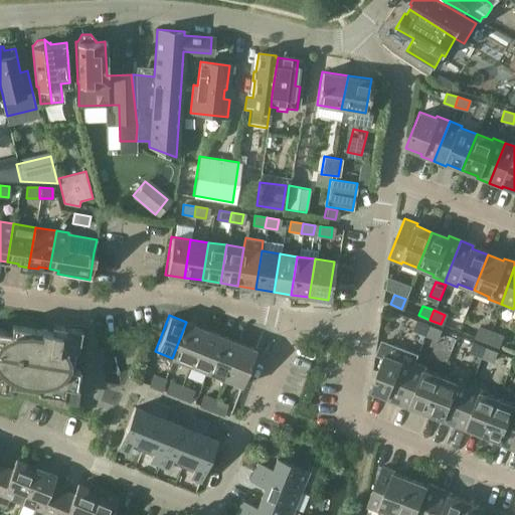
[(424,335),(427,325),(416,321),(413,330),(424,335)]
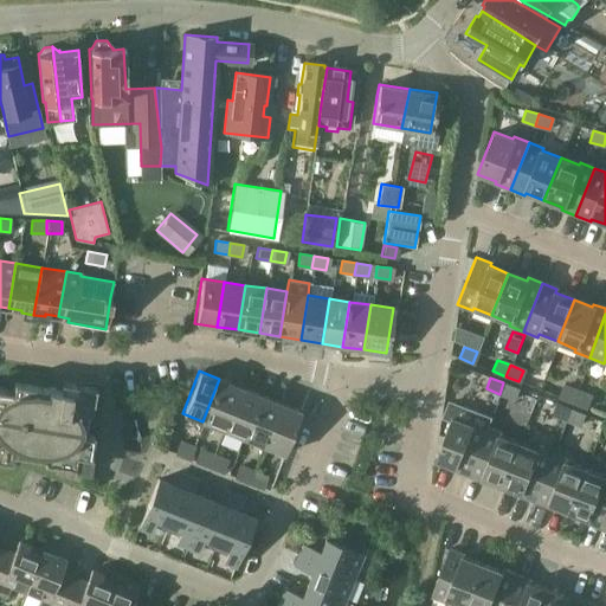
[(219,379),(202,421),(223,430),(239,387),(219,379)]
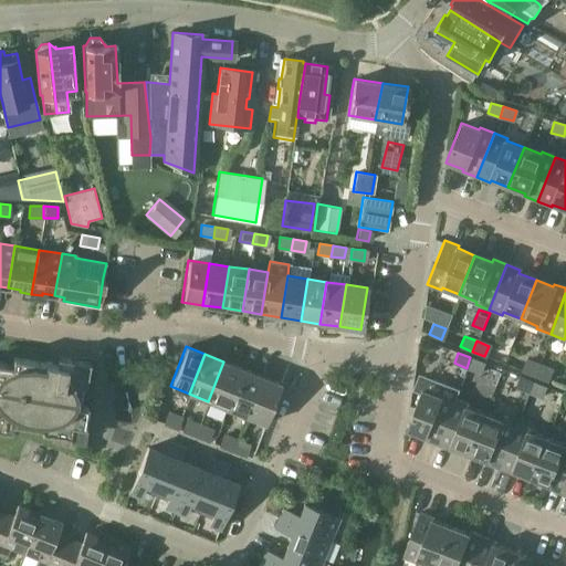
[(40,431),(81,438),(86,405),(79,404),(82,384),(84,384),(88,360),(56,355),(55,363),(12,356),(11,364),(0,362),(0,428),(10,430),(11,422),(41,427),(40,431)]
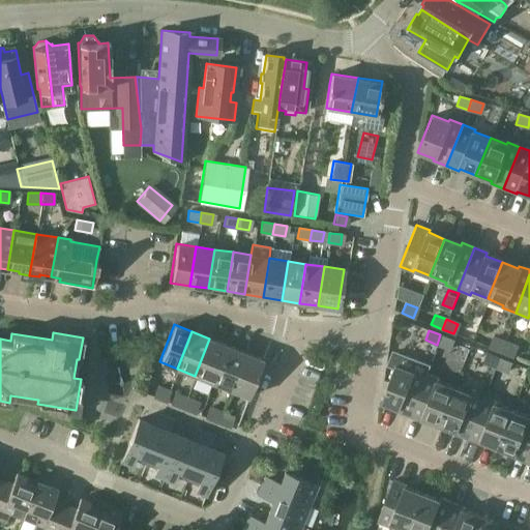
[(440,334),(437,345),(448,349),(451,340),(440,334)]
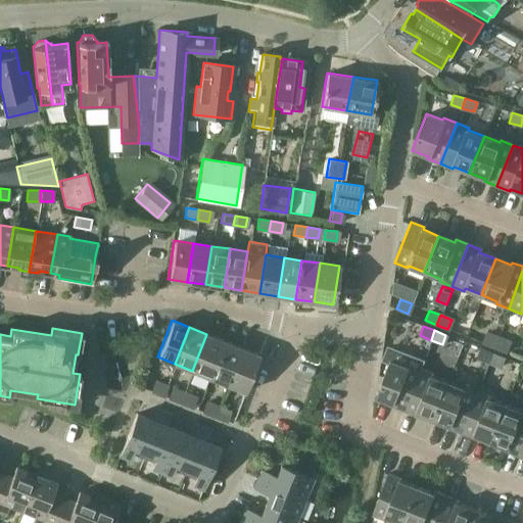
[(493,346),(496,337),(485,333),(482,342),(493,346)]
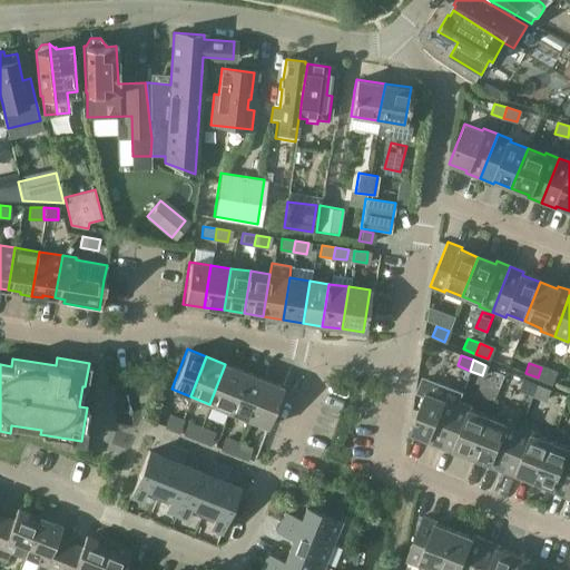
[(225,364),(209,404),(227,411),(243,372),(225,364)]
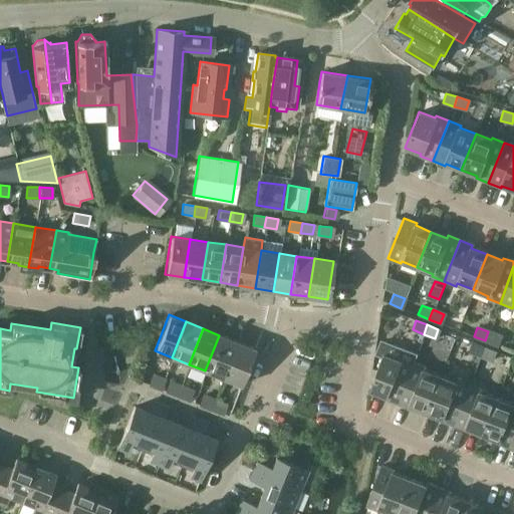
[(488,331),(485,340),(496,345),(500,336),(488,331)]
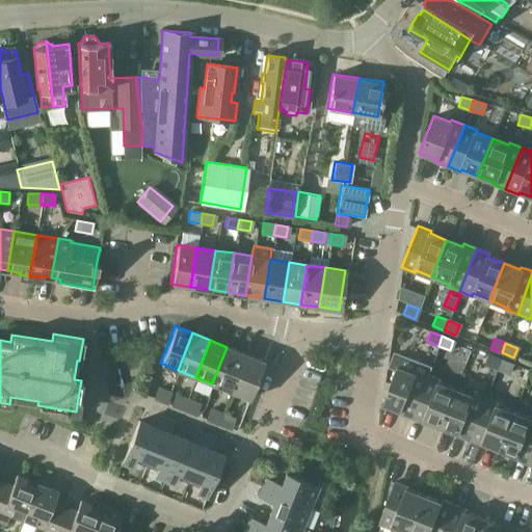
[(227,347),(212,383),(230,391),(244,353),(227,347)]
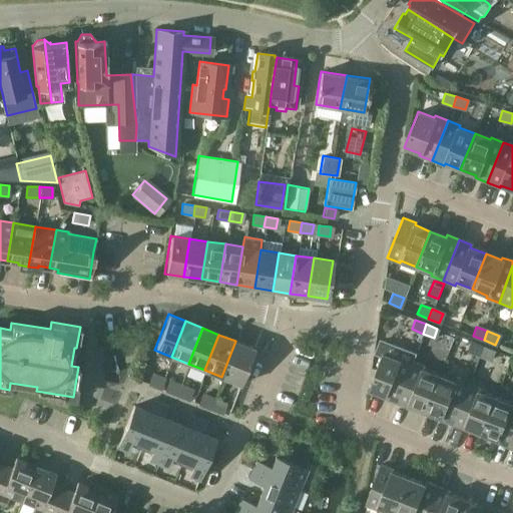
[(235,341),(221,377),(238,384),(253,348),(235,341)]
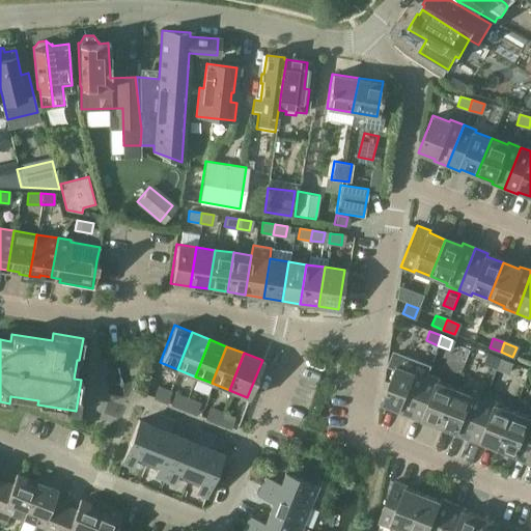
[(389,381),(381,402),(397,409),(396,411),(409,416),(425,374),(428,367),(393,353),(389,363),(388,365),(394,367),(389,381)]
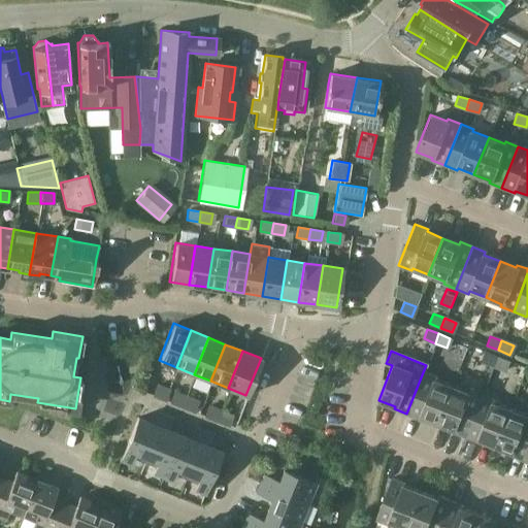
[(492,366),(496,357),(485,352),(481,361),(492,366)]
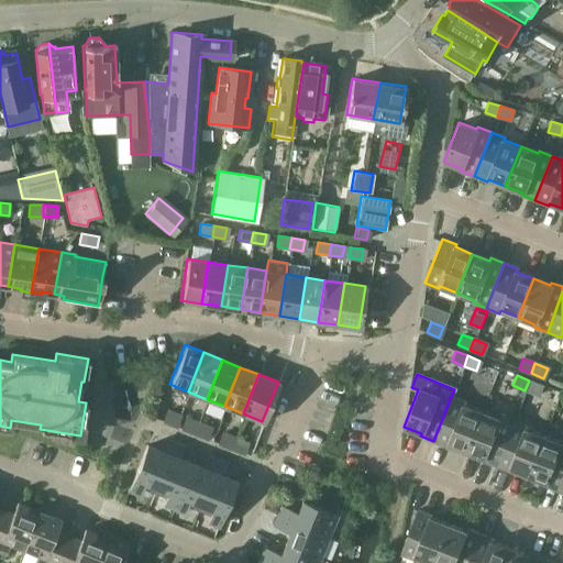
[(529,381),(525,390),(537,395),(541,385),(529,381)]
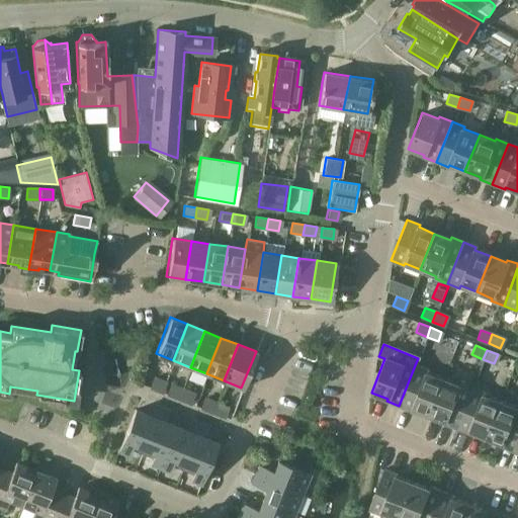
[(428,415),(442,378),(427,372),(428,370),(415,365),(399,406),(412,411),(413,409),(428,415)]
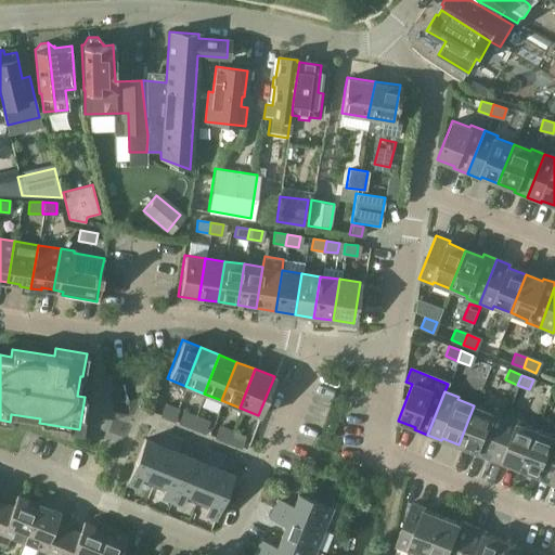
[(159,414),(171,420),(176,410),(164,404),(159,414)]
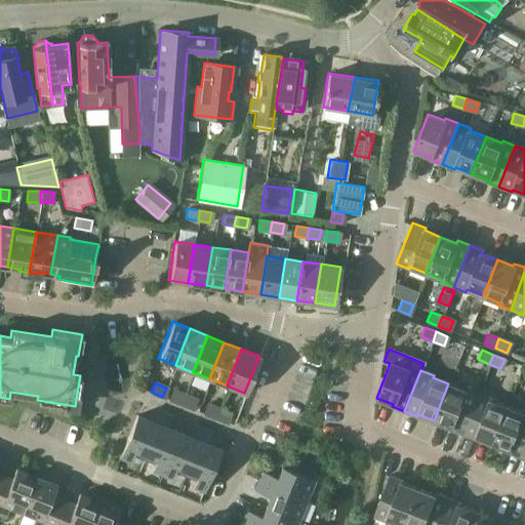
[(448,384),(434,420),(450,427),(449,429),(461,434),(478,393),(465,388),(465,390),(448,384)]
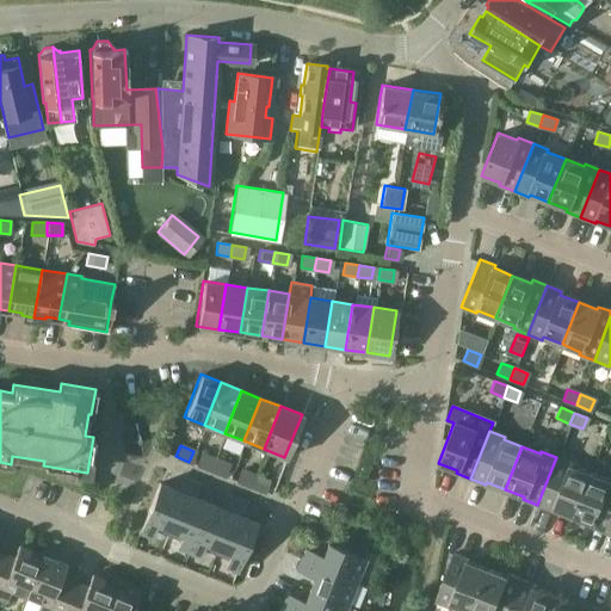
[(209,470),(213,462),(214,458),(201,454),(196,464),(209,470)]
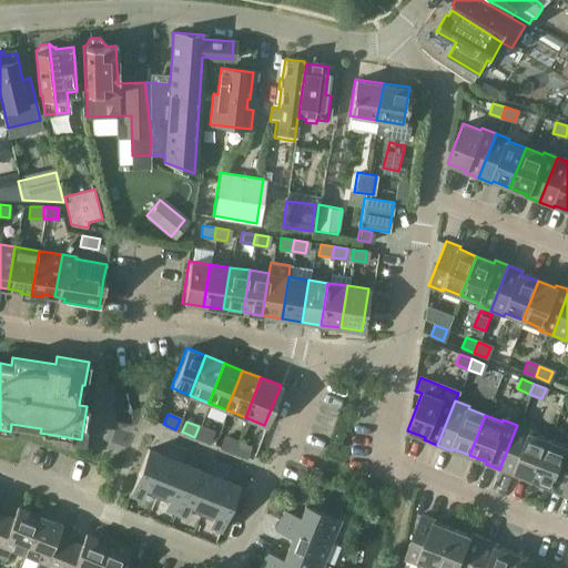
[(531,479),(547,439),(529,433),(530,430),(517,425),(499,469),(513,475),(514,473),(531,479)]
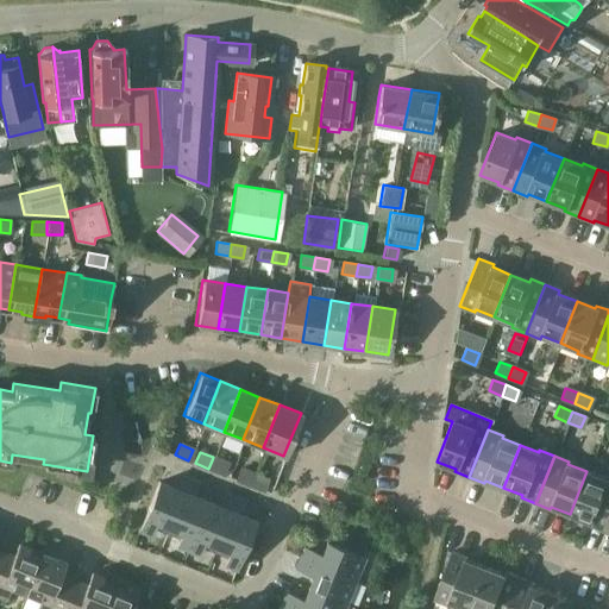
[(213,457),(212,460),(208,469),(221,473),(226,463),(213,457)]
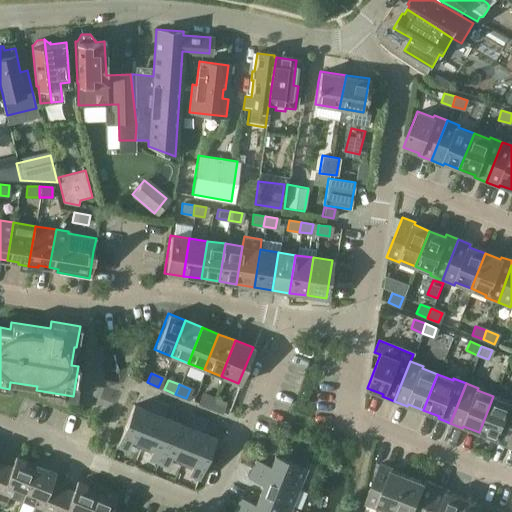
[(211,402),(212,398),(201,393),(198,403),(209,407),(211,402)]
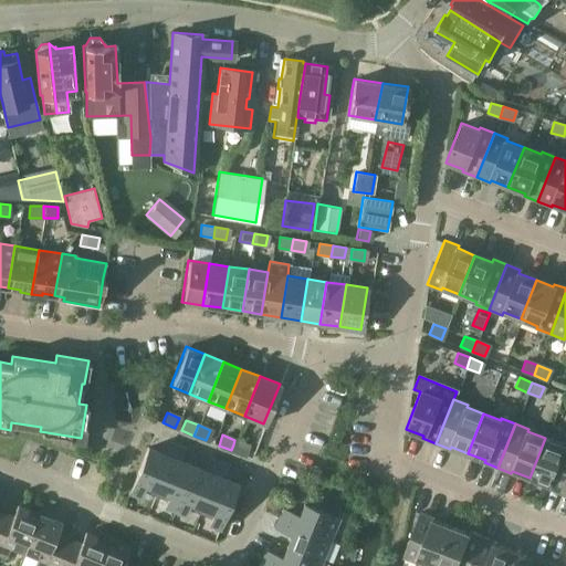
[(545,438),(530,478),(546,484),(545,486),(559,492),(565,474),(565,443),(563,442),(562,446),(545,438)]
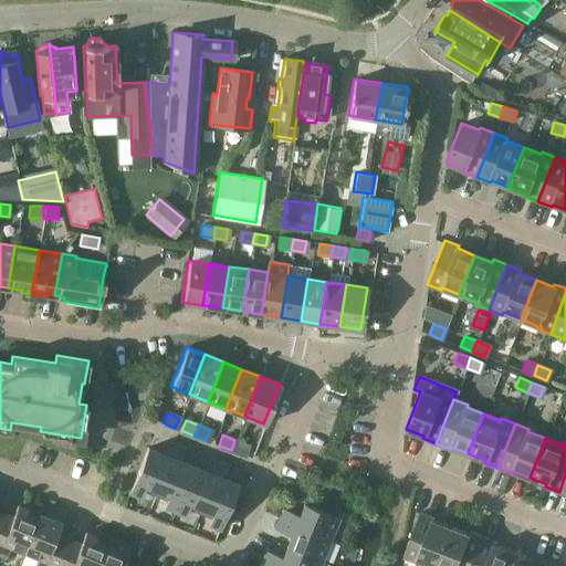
[(234,440),(233,444),(231,450),(243,454),(247,444),(234,440)]
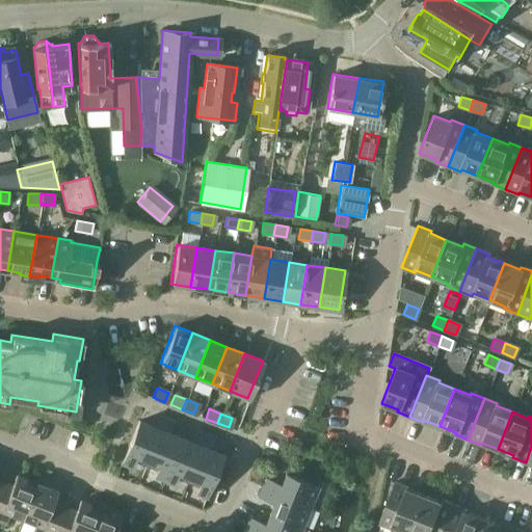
[(137,420),(121,462),(131,467),(135,455),(157,463),(153,475),(173,483),(177,472),(200,481),(195,491),(205,496),(221,454),(210,449),(214,439),(195,431),(191,442),(168,432),(173,422),(154,415),(150,425),(137,420)]
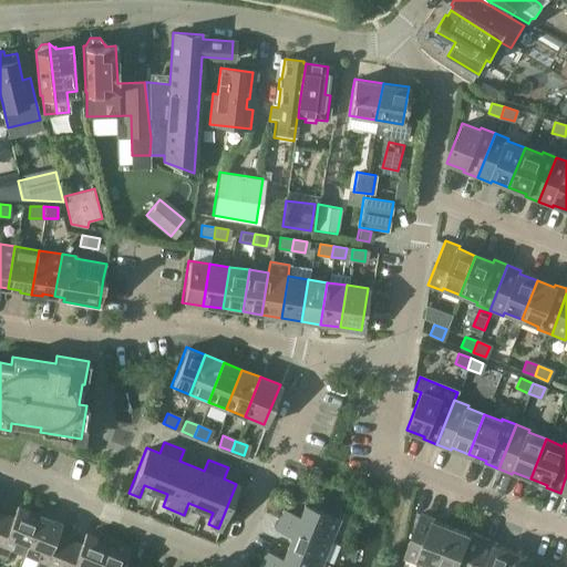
[(278,519),(328,538),(337,517),(302,504),(298,515),(281,509),(278,519)]
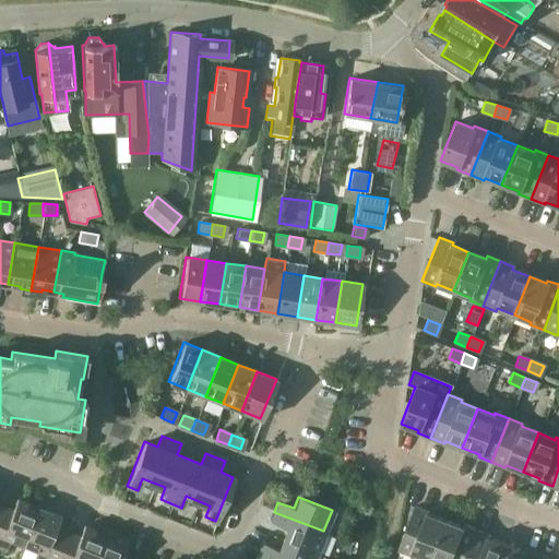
[(23,546),(36,512),(24,507),(26,501),(18,498),(13,510),(0,504),(0,506),(0,547),(6,550),(9,540),(23,546)]
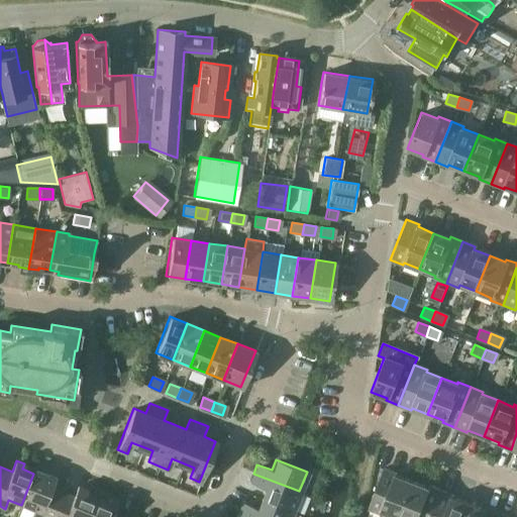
[(382,468),(367,508),(380,513),(381,511),(396,516),(410,481),(395,475),(396,473),(382,468)]
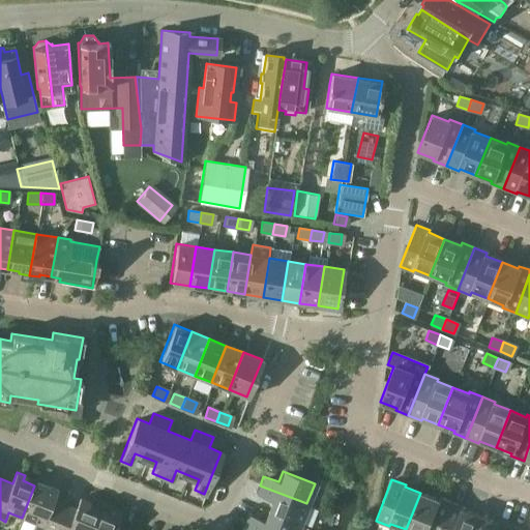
[(17,529),(52,529),(63,503),(52,499),(56,488),(48,484),(46,490),(34,486),(22,518),(17,529)]
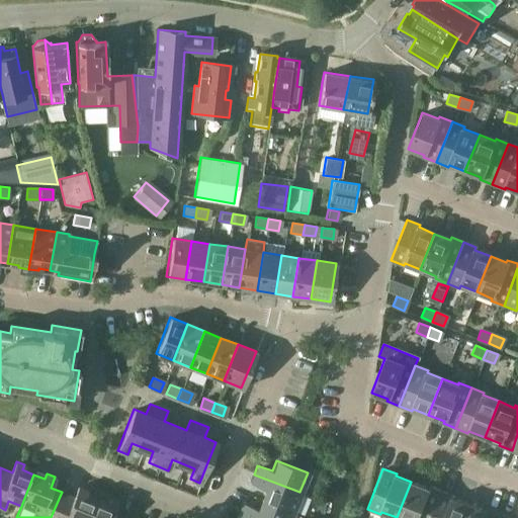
[(261,499),(292,511),(299,492),(254,475),(250,483),(265,489),(261,499)]
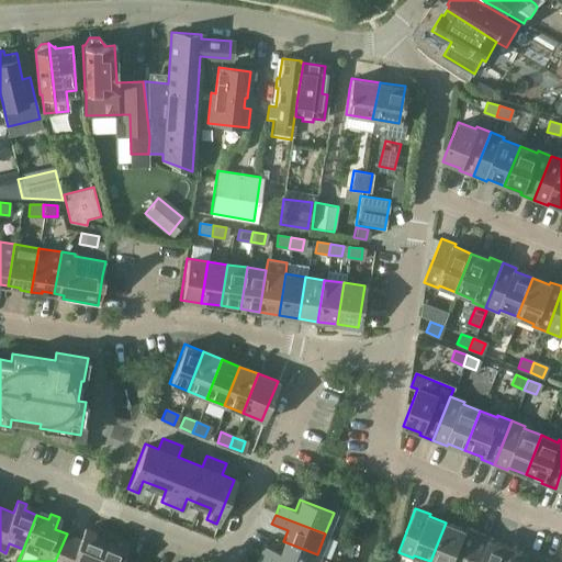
[(465,561),(478,532),(464,527),(463,529),(446,523),(430,561),(465,561)]
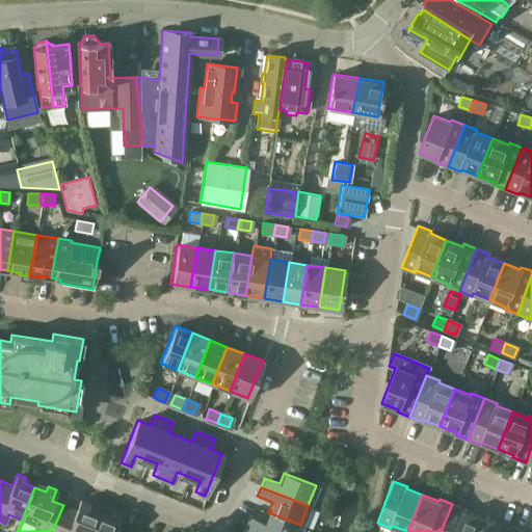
[(63,505),(52,531),(88,531),(98,512),(86,507),(88,503),(79,499),(75,510),(63,505)]
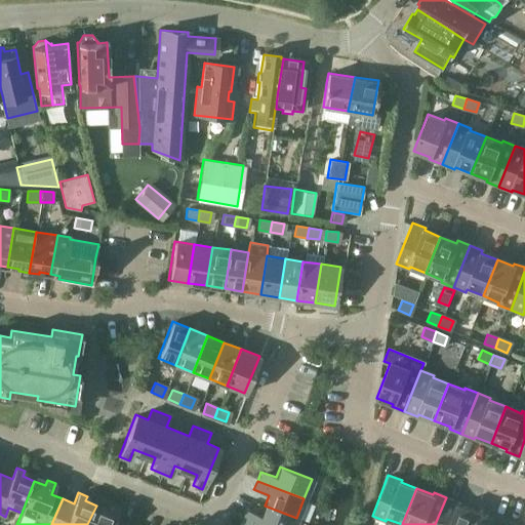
[(468,524),(474,511),(457,505),(458,502),(446,497),(435,524),(468,524)]
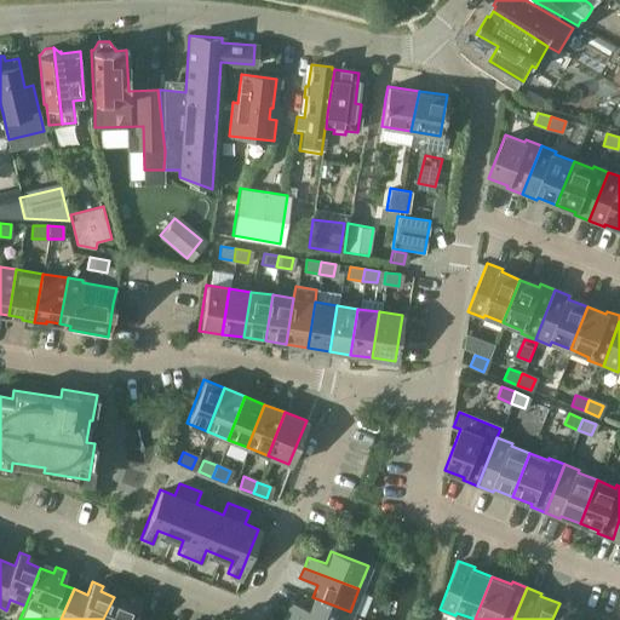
[(147,619),(148,618),(135,613),(139,601),(128,596),(126,602),(114,597),(103,619),(147,619)]
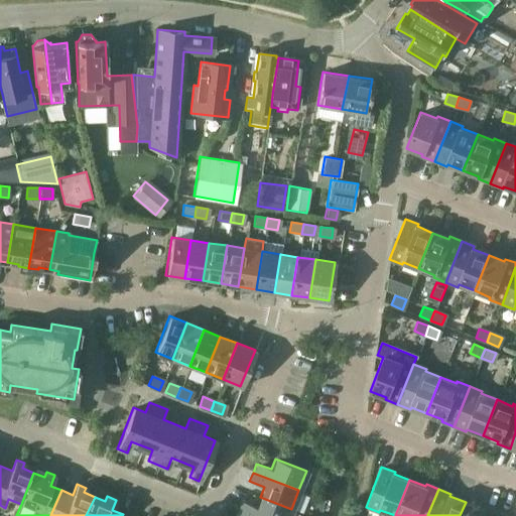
[(238,510),(251,515),(288,515),(291,509),(260,497),(256,507),(241,501),(238,510)]
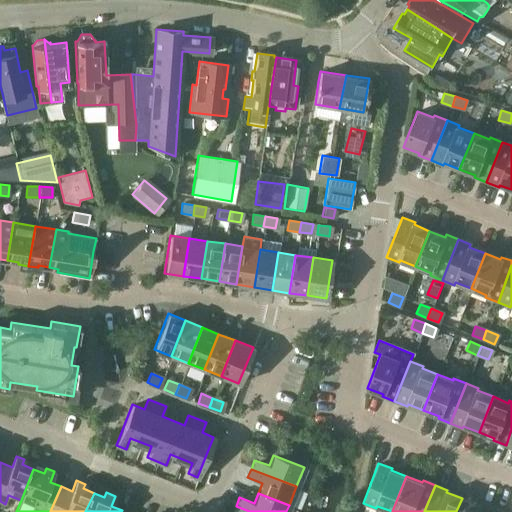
[(488,511),(491,507),(478,502),(477,504),(462,498),(456,511),(488,511)]
